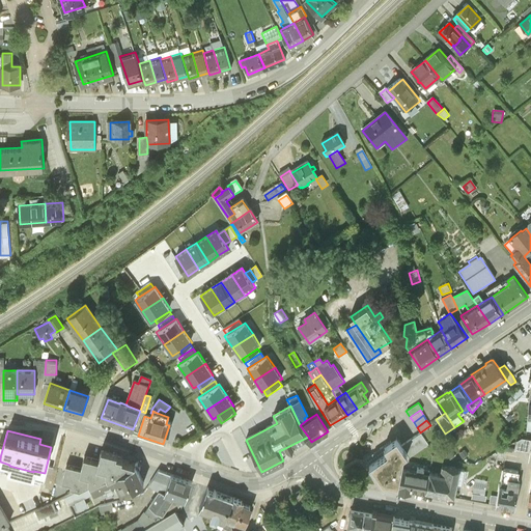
[(420,432),(401,446),(407,453),(410,456),(428,444),(420,432)]
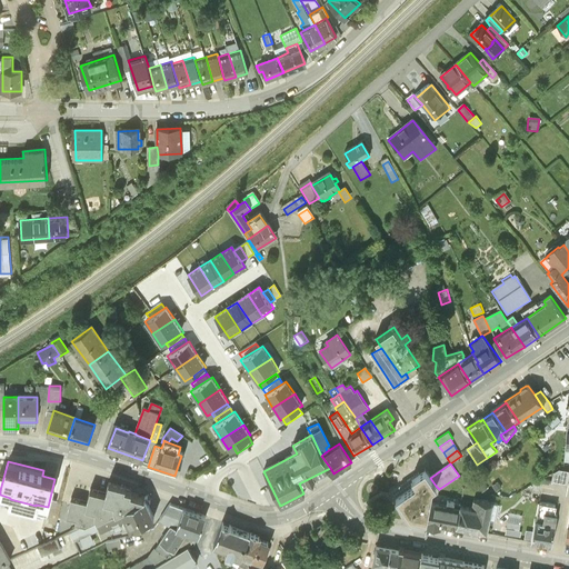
[(416,483),(407,490),(415,502),(431,491),(432,488),(436,486),(430,478),(425,469),(412,478),(416,483)]
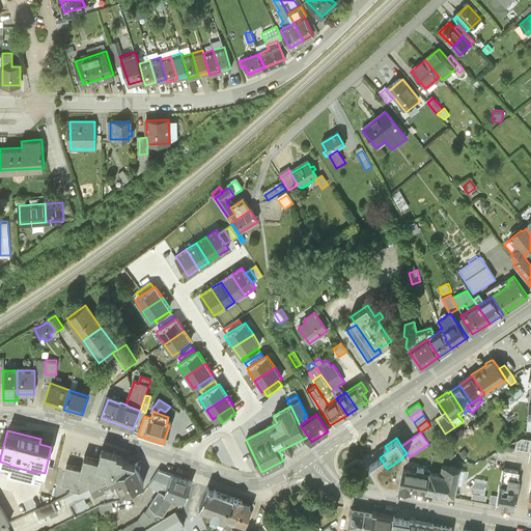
[(515,441),(514,449),(529,452),(530,442),(530,439),(522,438),(515,441)]
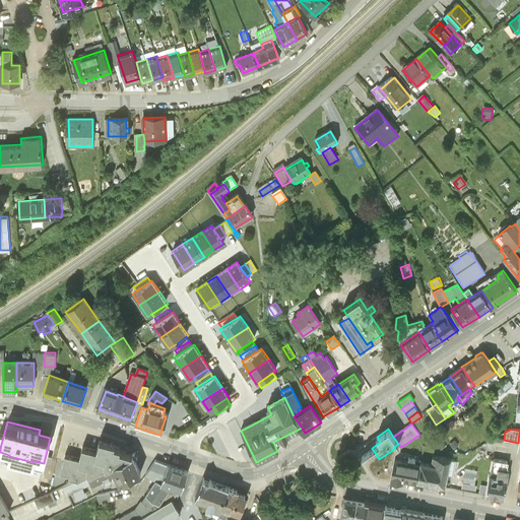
[(105,463),(106,467),(111,465),(131,455),(117,451),(118,449),(112,448),(113,445),(101,442),(98,452),(96,457),(106,459),(105,463)]
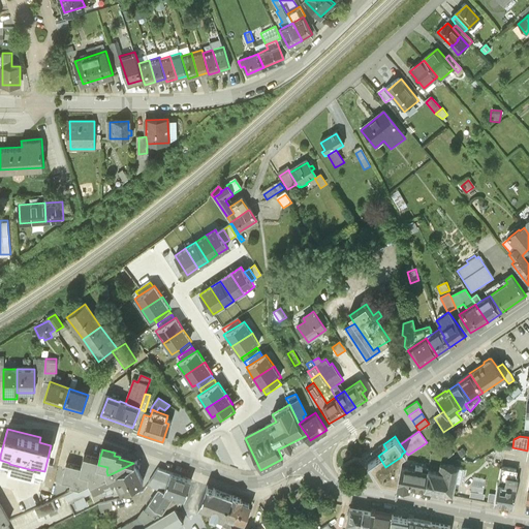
[(400,466),(401,457),(385,467),(378,456),(368,462),(381,483),(384,480),(397,483),(400,466)]
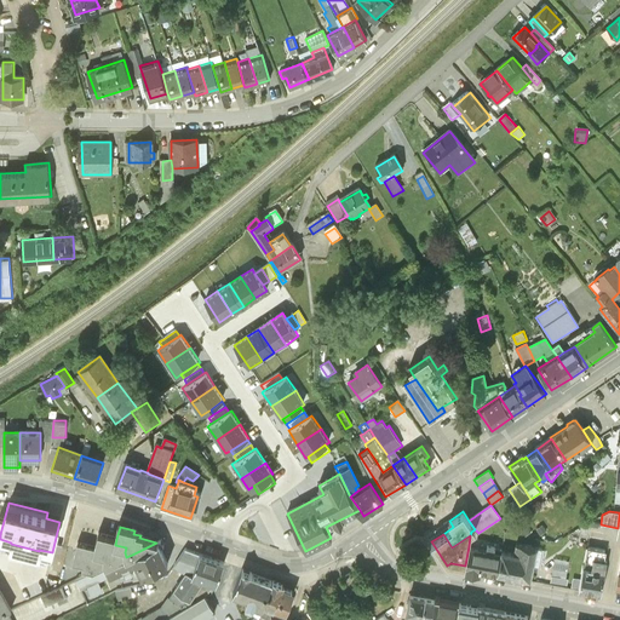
[(115,545),(116,539),(99,535),(97,547),(96,552),(107,555),(104,563),(105,567),(126,557),(125,552),(126,547),(115,545)]
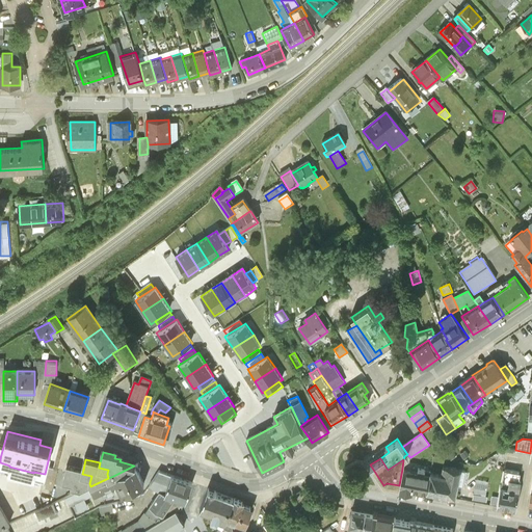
[(134,466),(113,476),(120,489),(122,494),(144,483),(137,468),(138,467),(137,464),(134,466)]
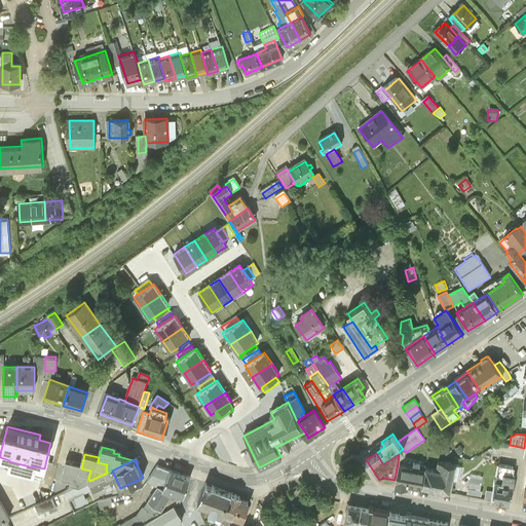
[(81,468),(82,464),(66,461),(62,478),(71,480),(70,483),(79,485),(89,481),(88,478),(90,471),(81,468)]
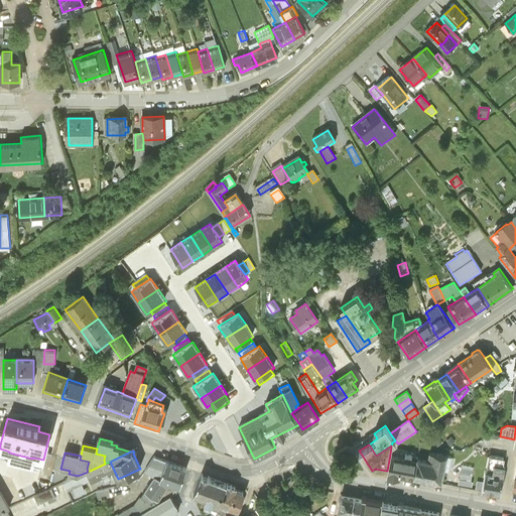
[(428,460),(417,458),(414,477),(440,482),(443,471),(445,457),(429,453),(428,460)]
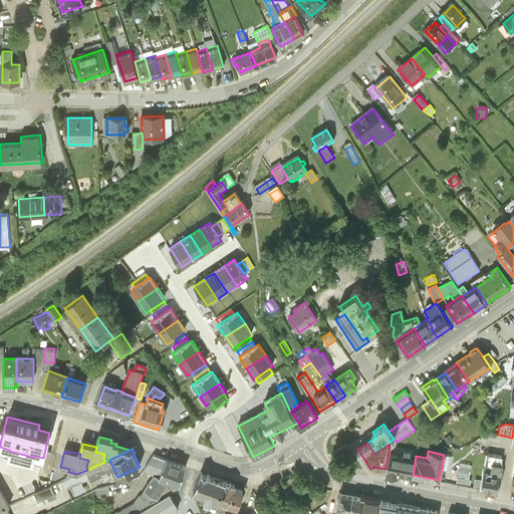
[(398,472),(413,475),(416,456),(417,455),(409,454),(409,457),(389,453),(386,469),(384,474),(397,476),(398,472)]
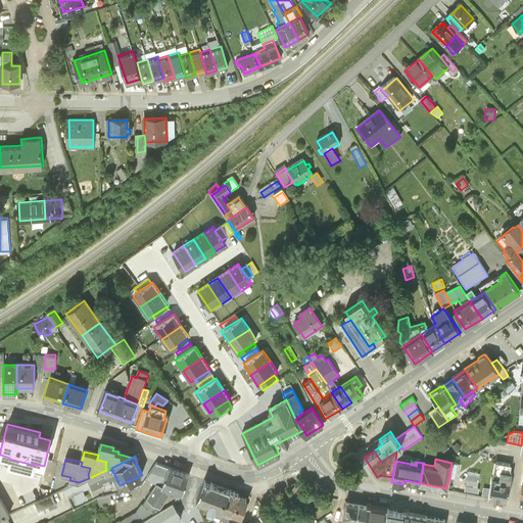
[(496,461),(493,477),(498,478),(501,470),(510,472),(511,464),(496,461)]
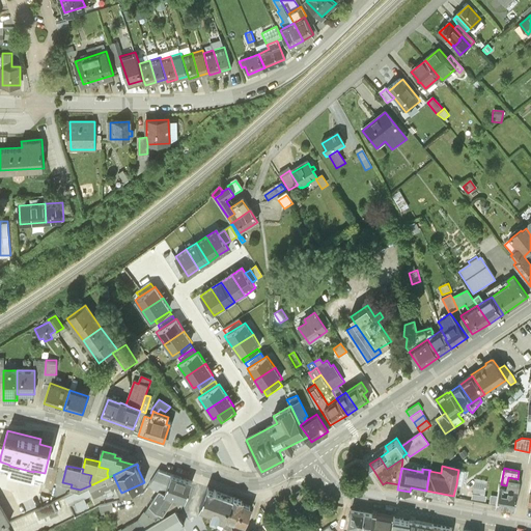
[(466,471),(458,470),(456,484),(463,485),(466,471)]
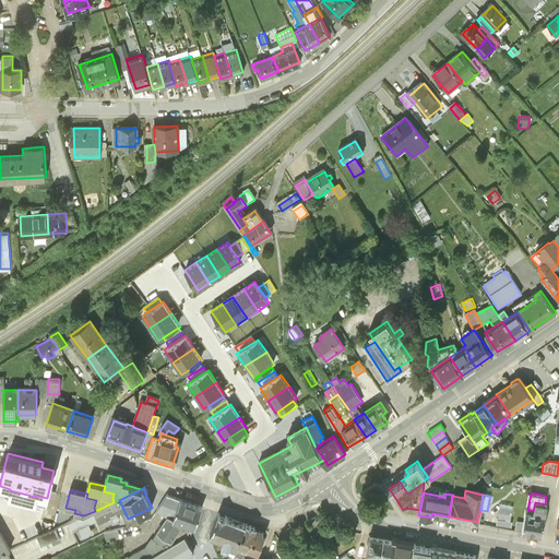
[(173,518),(181,501),(167,496),(157,511),(167,518),(168,516),(173,518)]
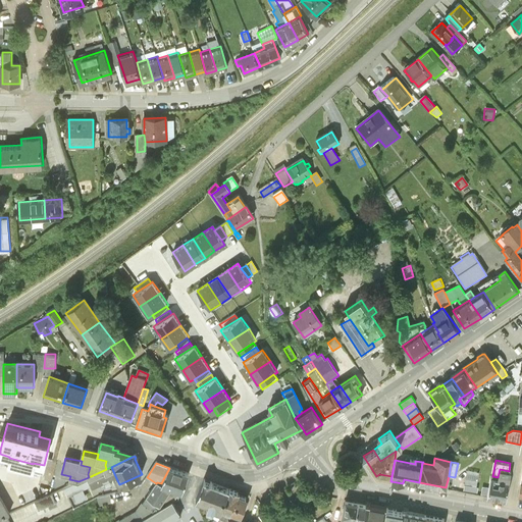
[(107,484),(117,480),(111,467),(106,469),(89,477),(93,485),(105,480),(107,484)]
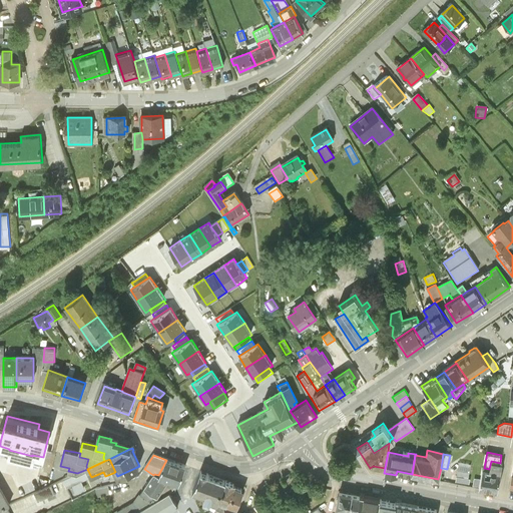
[(186,466),(166,460),(159,476),(159,478),(168,481),(178,486),(186,466)]
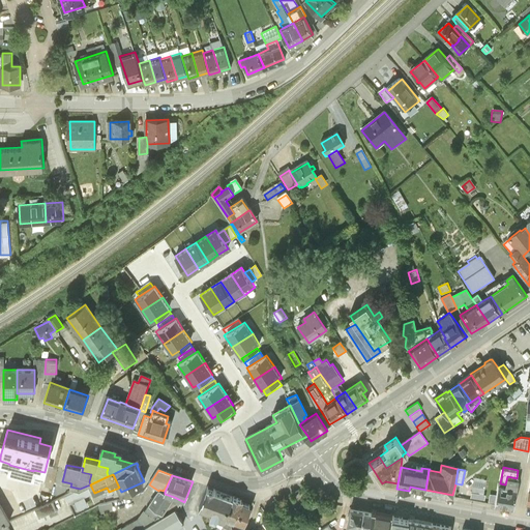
[(505,484),(500,483),(496,504),(512,507),(519,479),(517,478),(507,476),(505,484)]
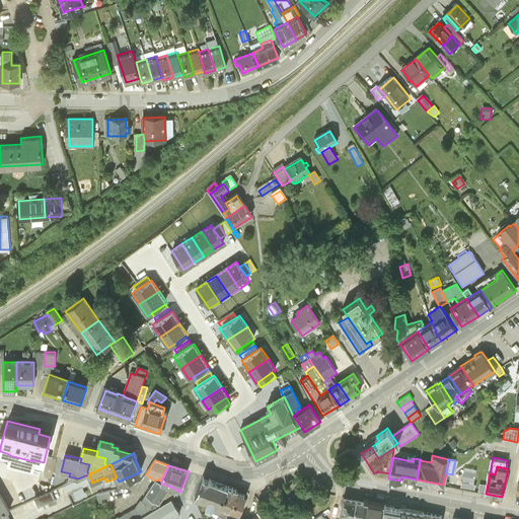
[(464,468),(463,475),(474,477),(475,469),(464,468)]
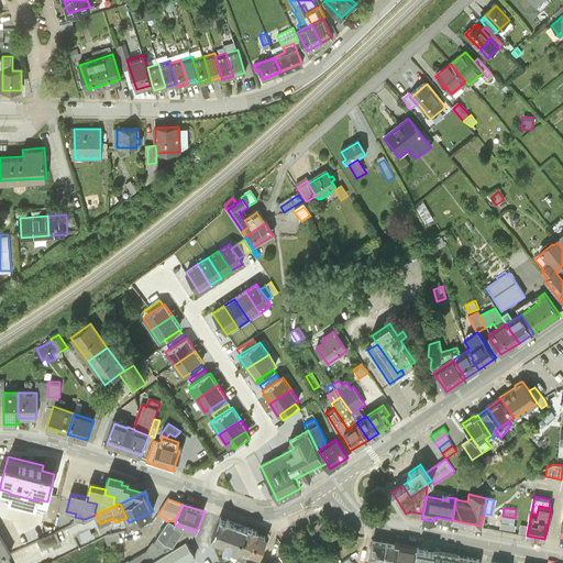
[(74,536),(100,523),(96,515),(85,519),(69,527),(74,536)]
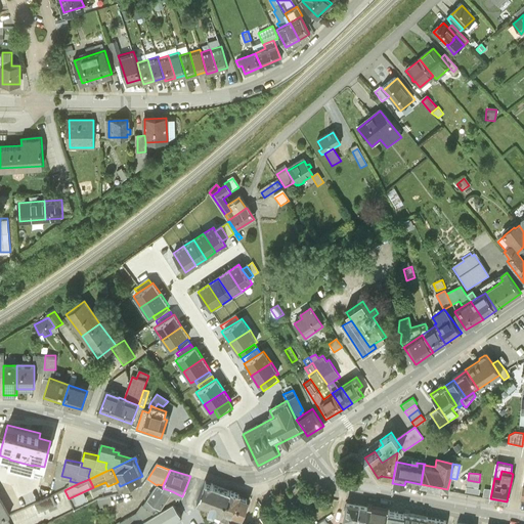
[(479,482),(468,480),(466,486),(478,488),(479,482)]
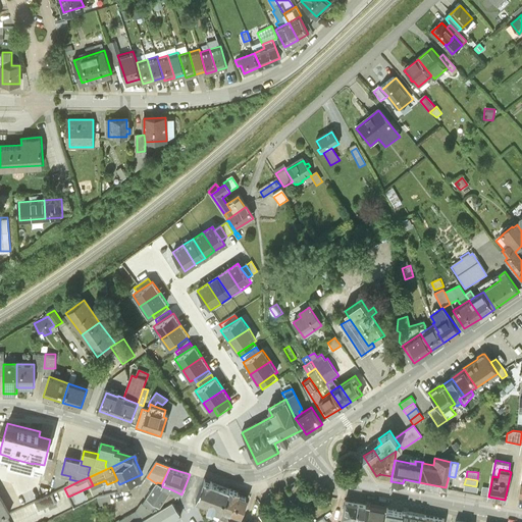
[(228,490),(205,481),(198,500),(209,504),(207,509),(207,511),(210,512),(212,512),(214,511),(214,510),(221,512),(222,509),(225,500),(228,490)]
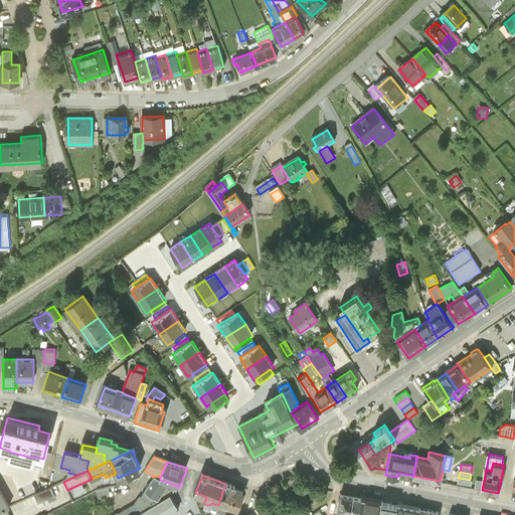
[(159,477),(155,476),(154,477),(146,491),(158,499),(169,483),(160,480),(160,478),(159,477)]
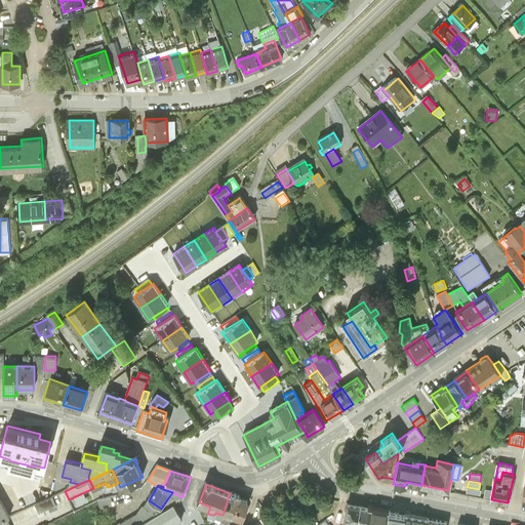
[(241,495),(231,492),(230,493),(227,502),(224,512),(230,514),(242,519),(249,500),(240,497),(241,495)]
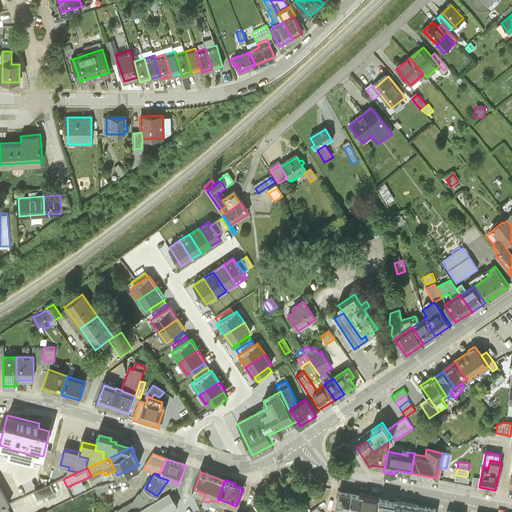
[(108,485),(96,488),(98,495),(110,492),(108,485)]
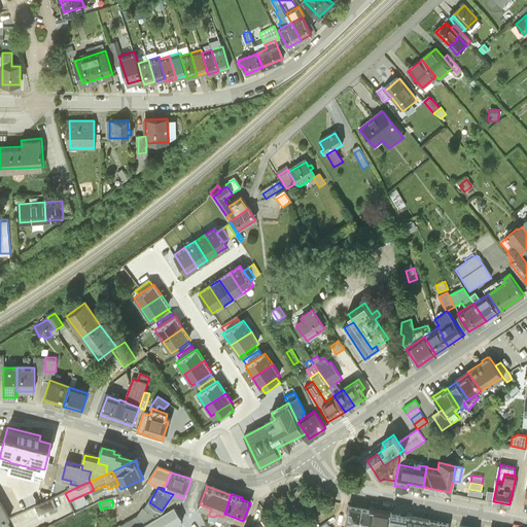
[(0,500),(0,522),(6,519),(9,518),(0,500)]
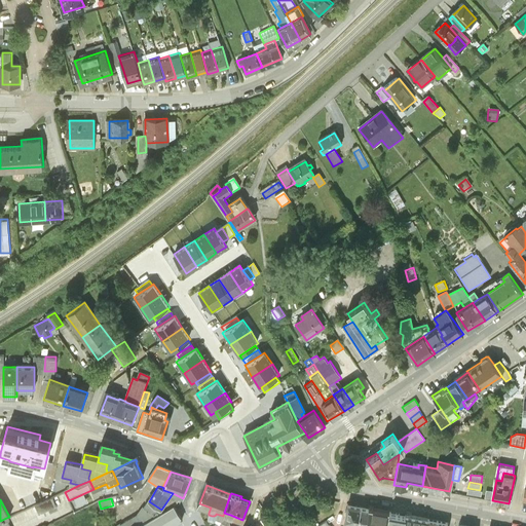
[(161,510),(149,501),(145,508),(143,506),(138,515),(121,524),(120,523),(115,525),(138,525),(140,525),(160,513),(161,510)]
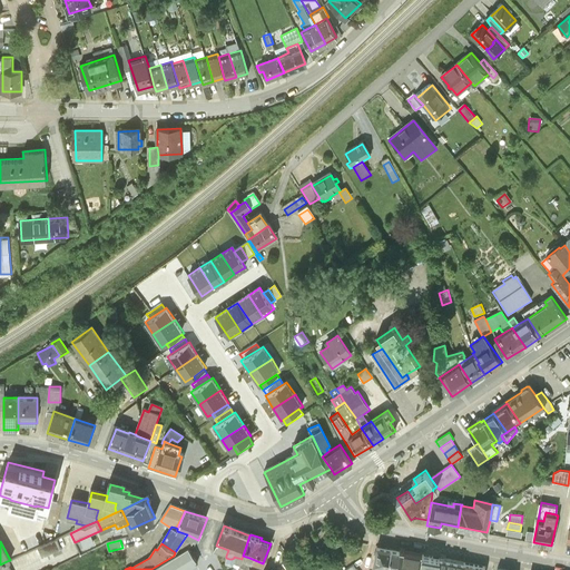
[(174,556),(151,569),(187,569),(198,563),(188,546),(174,556)]
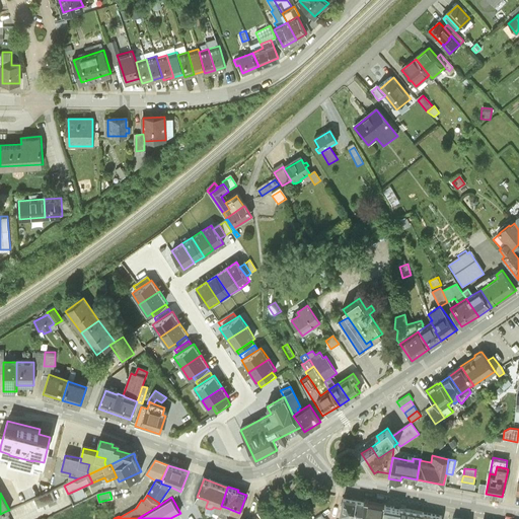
[(364,501),(343,497),(340,513),(357,516),(361,517),(364,501)]
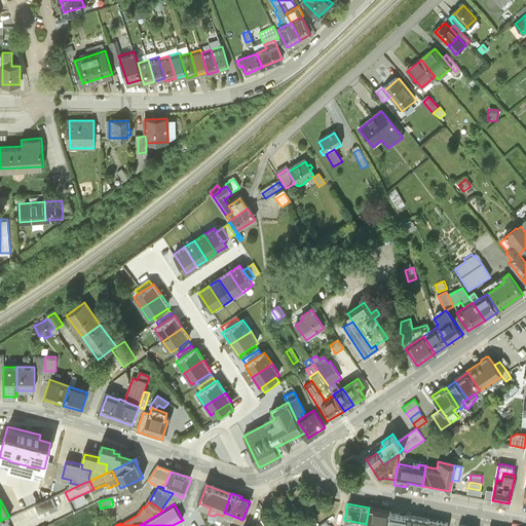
[(385,525),(388,512),(369,508),(366,524),(365,525),(385,525)]
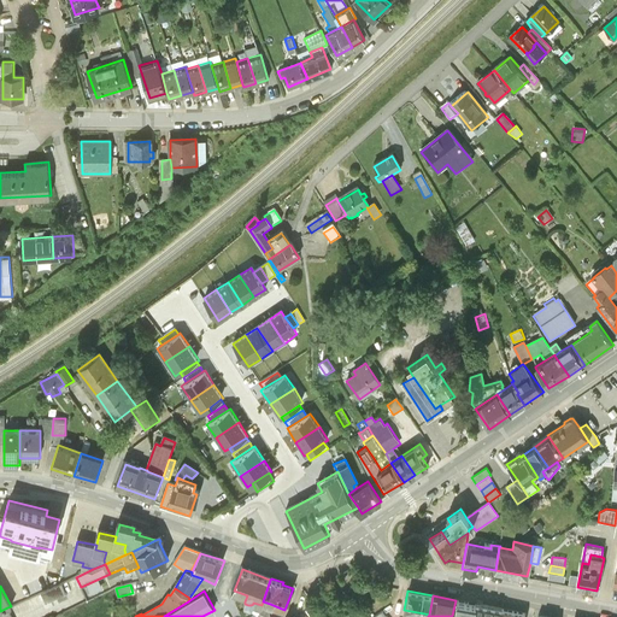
[(471,616),(475,604),(456,600),(452,616),(471,616)]
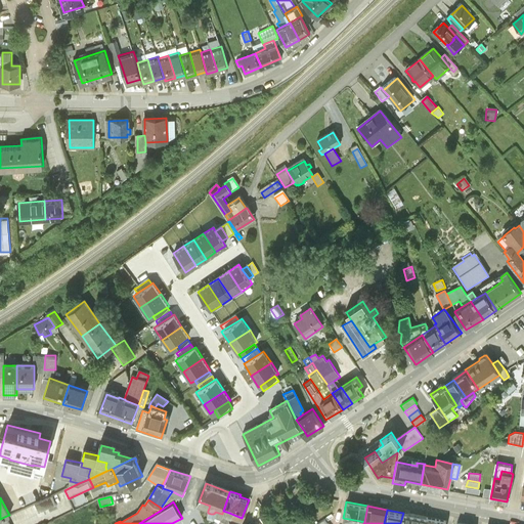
[(229,513),(223,511),(222,514),(215,523),(216,523),(227,523),(229,521),(229,513)]
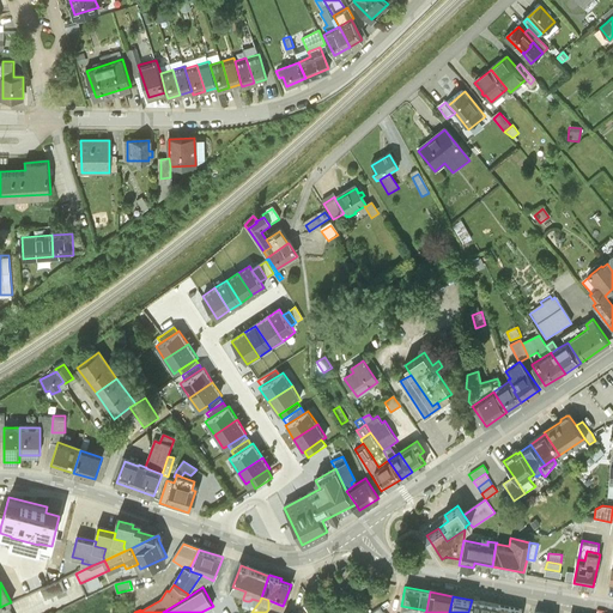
[(496,612),(498,605),(472,600),(468,612),(496,612)]
